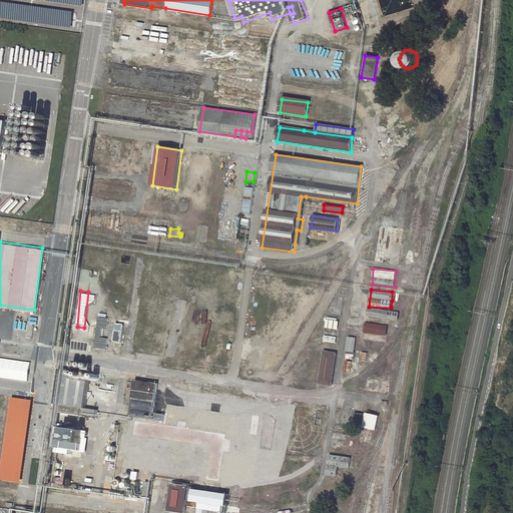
[(369,309),(368,317),(399,321),(400,313),(369,309)]
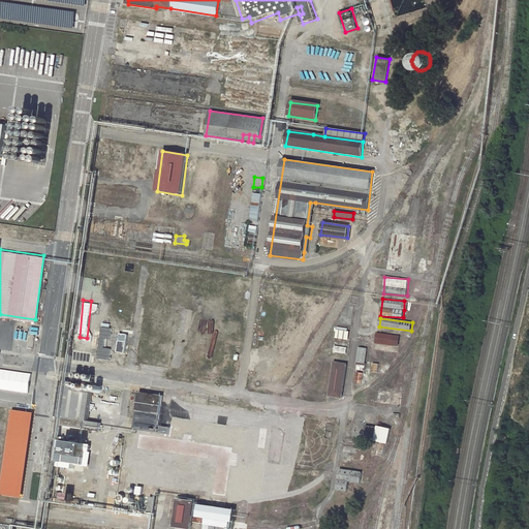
[(8,322),(0,320),(0,344),(4,345),(8,322)]
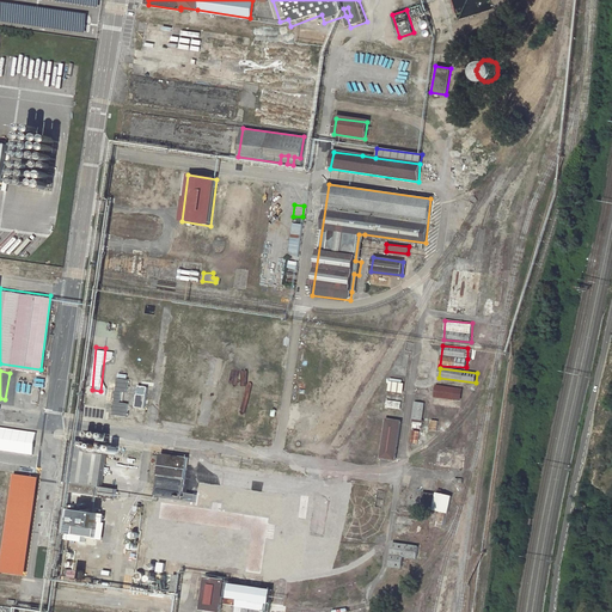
[(127,417),(129,404),(126,404),(128,379),(118,378),(114,416),(127,417)]
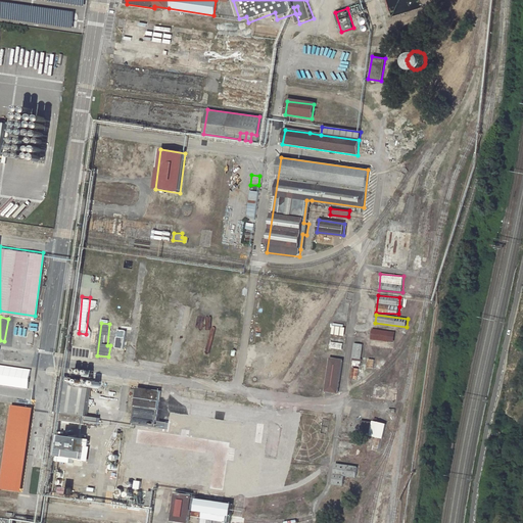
[(333,335),(345,336),(345,324),(333,324),(333,335)]
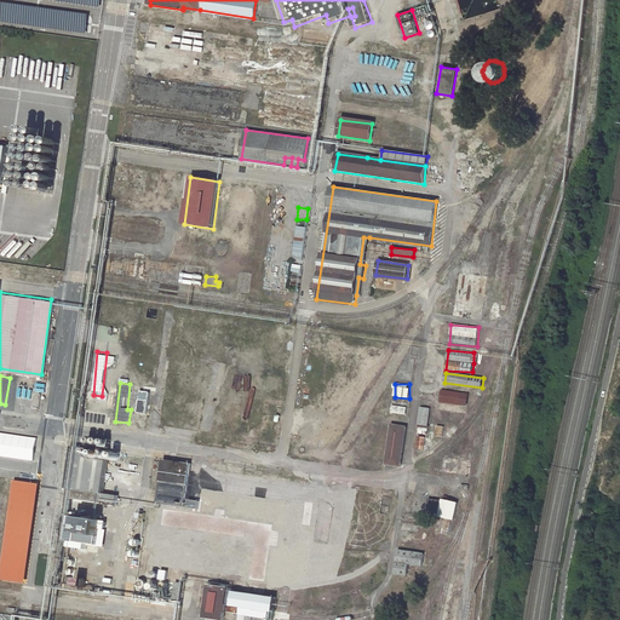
[(441,402),(468,407),(470,394),(442,390),(441,402)]
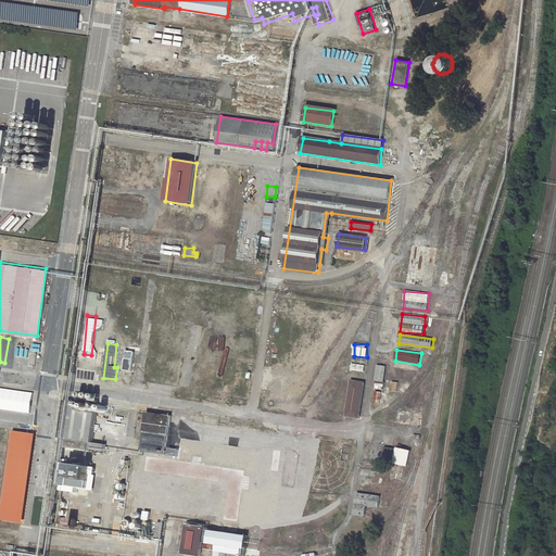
[(135,352),(126,351),(123,370),(131,371),(135,352)]
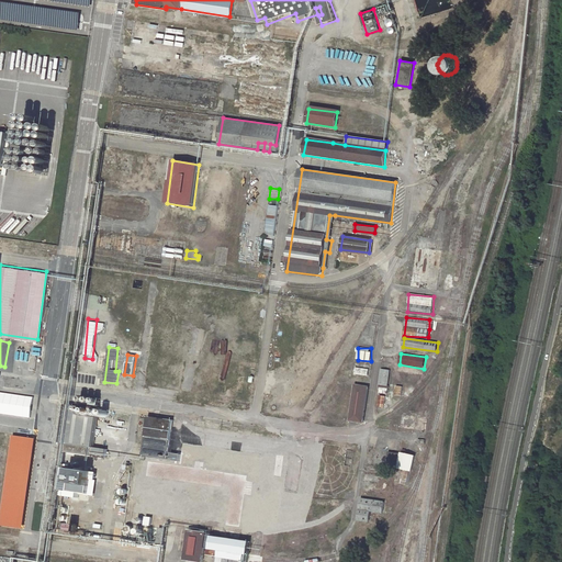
[(355,374),(368,377),(370,370),(356,367),(355,374)]
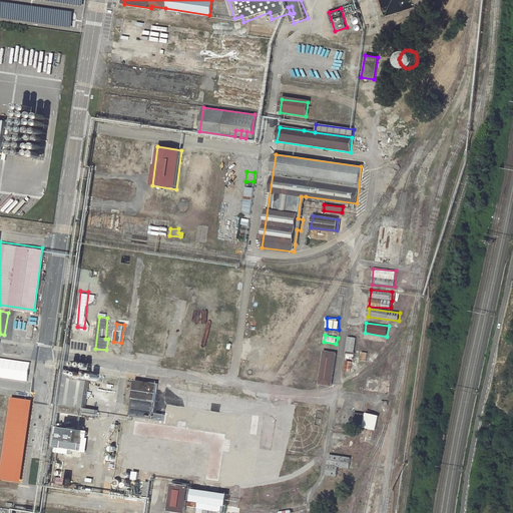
[(329,385),(335,353),(323,351),(317,383),(329,385)]
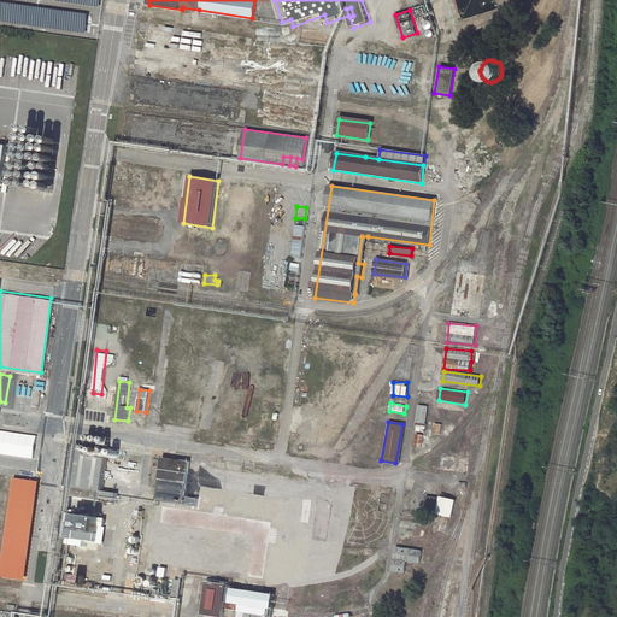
[(68,487),(74,446),(64,445),(58,486),(68,487)]
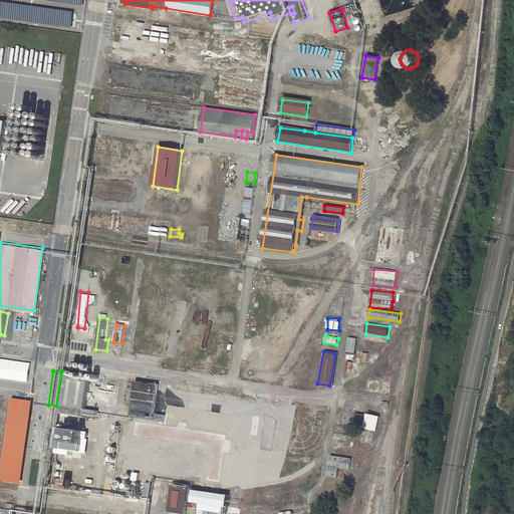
[(56,406),(55,414),(90,418),(91,410),(79,409),(84,373),(61,371),(56,406)]
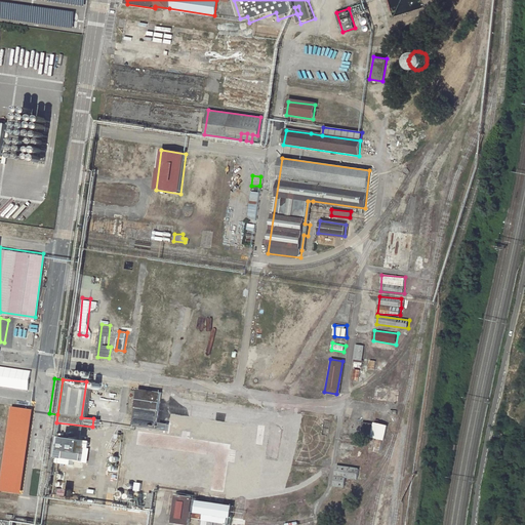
[(138,389),(132,426),(167,431),(168,423),(158,422),(162,392),(138,389)]
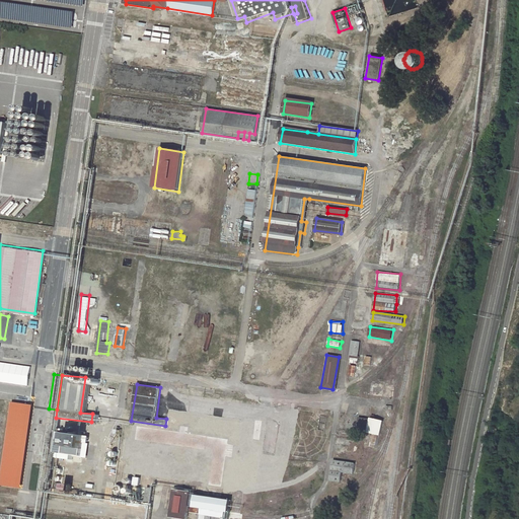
[(8,403),(0,456),(0,487),(12,489),(25,406),(8,403)]
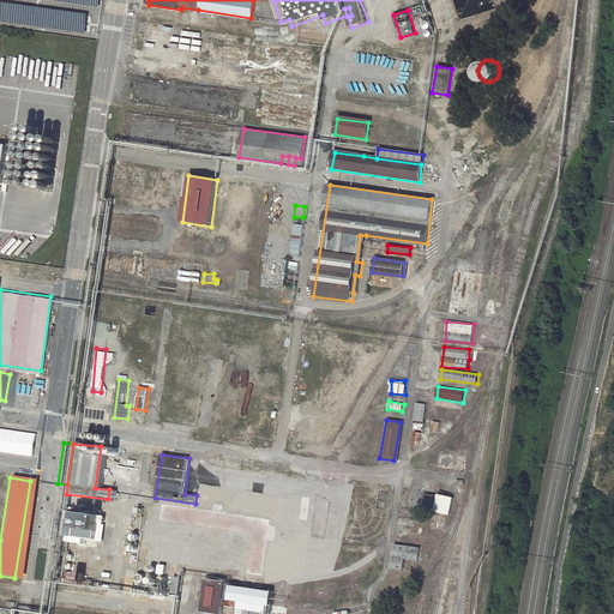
[(425,492),(422,510),(452,513),(455,497),(425,492)]
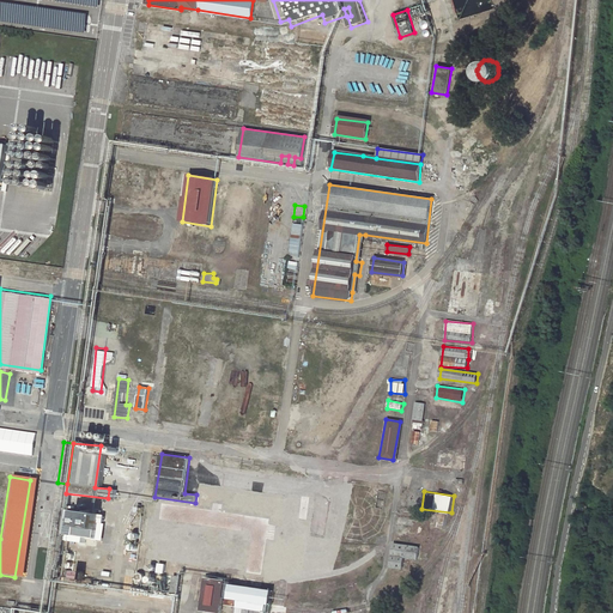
[(93,515),(64,510),(60,533),(91,538),(93,515)]
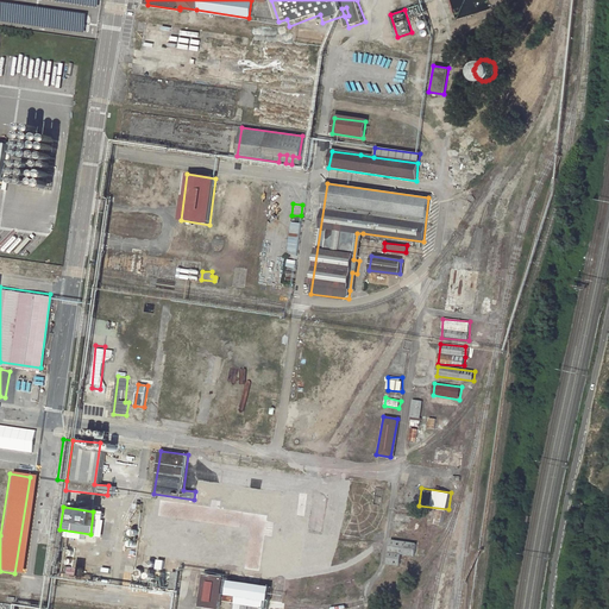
[(127,527),(125,547),(137,550),(140,528),(127,527)]
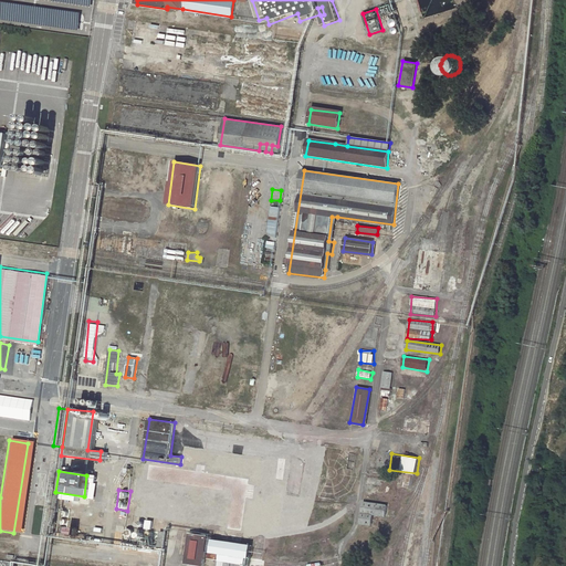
[(360,523),(373,525),(374,514),(387,516),(388,504),(364,501),(360,523)]
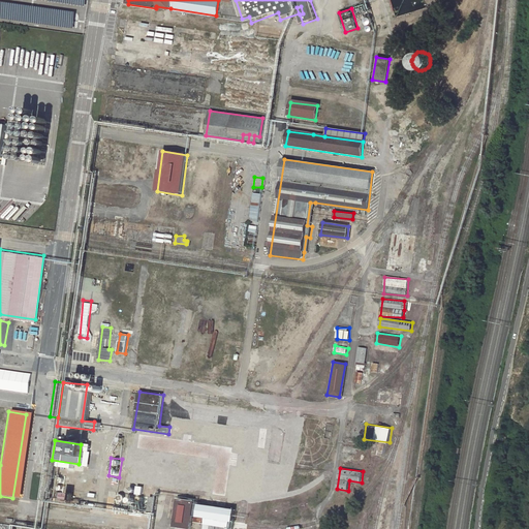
[(57,499),(60,477),(52,476),(49,499),(57,499)]
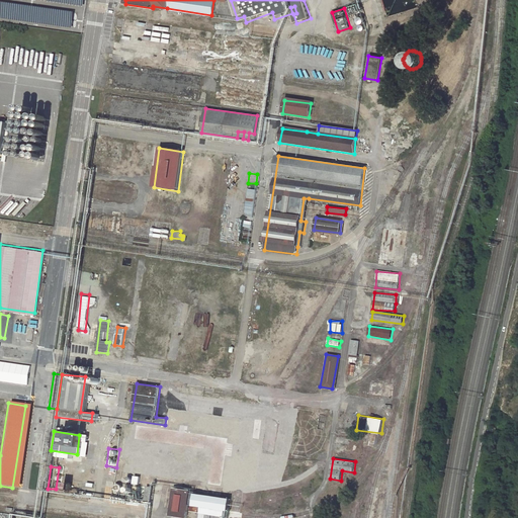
[(110,496),(150,501),(152,487),(112,482),(110,496)]
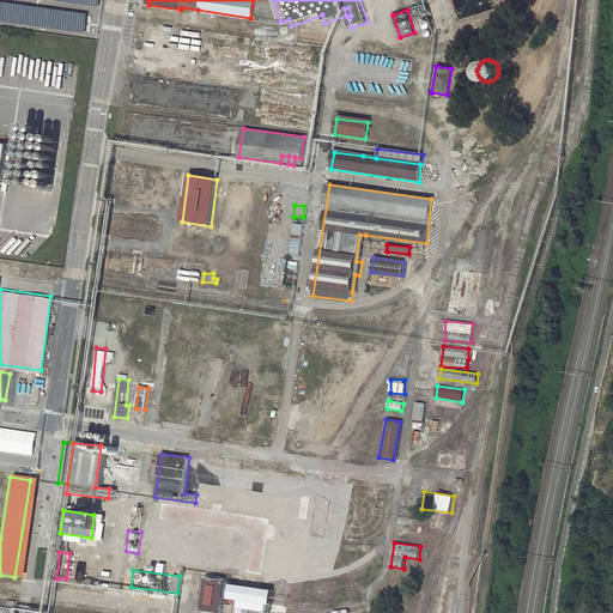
[(200,611),(211,612),(219,612),(220,607),(248,611),(262,612),(268,612),(271,593),(260,592),(261,583),(246,581),(244,589),(228,587),(229,582),(205,578),(204,589),(196,589),(194,604),(200,605),(200,611)]
